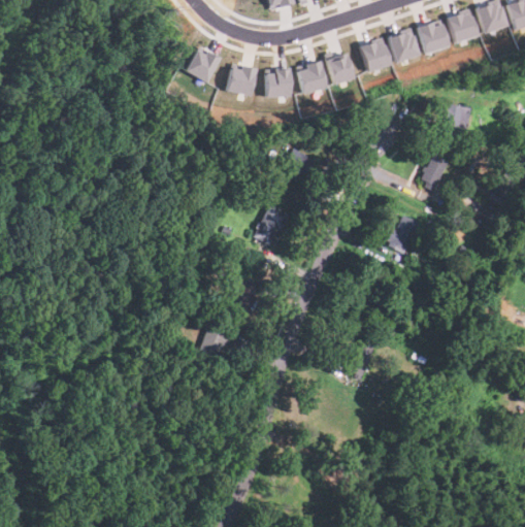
[(509,27),(501,0),(478,7),(485,33),(509,27)]
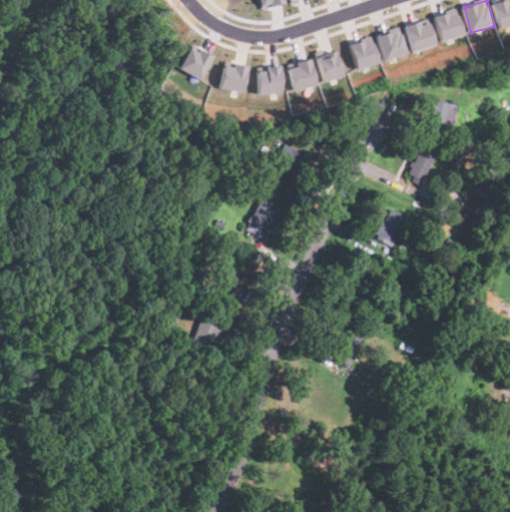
[(500,27),(509,25),(509,0),(503,0),(503,1),(494,3),(500,27)]
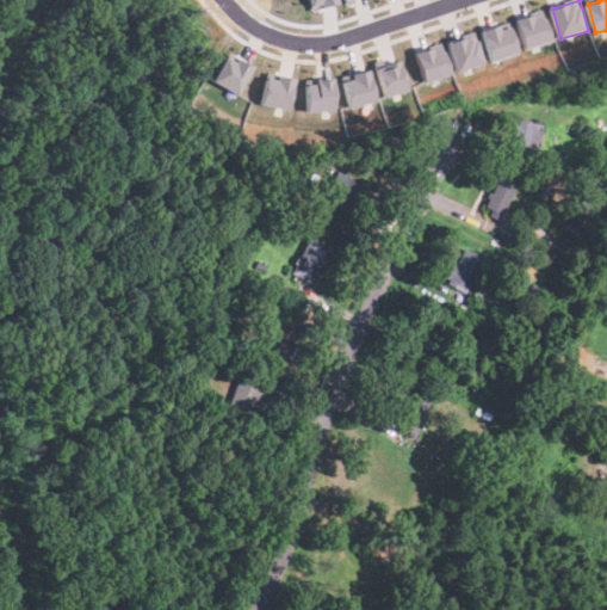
[(528,49),(553,41),(544,11),(519,19),(528,49)]
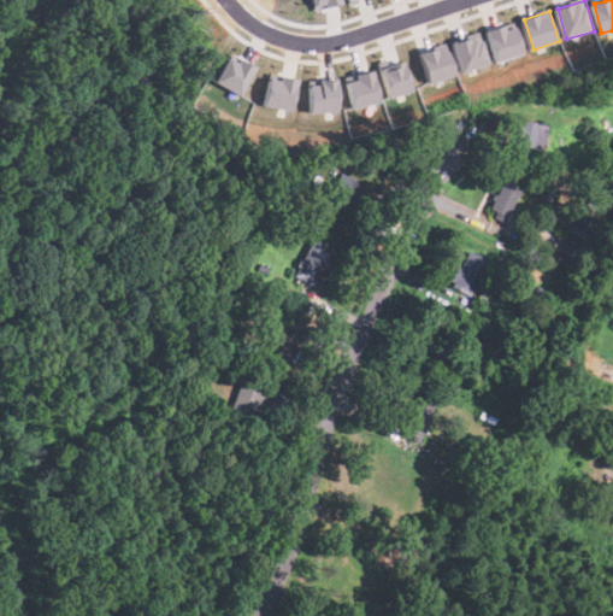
[(517,28),(507,31),(505,25),(488,31),(500,63),(526,53),(517,28)]
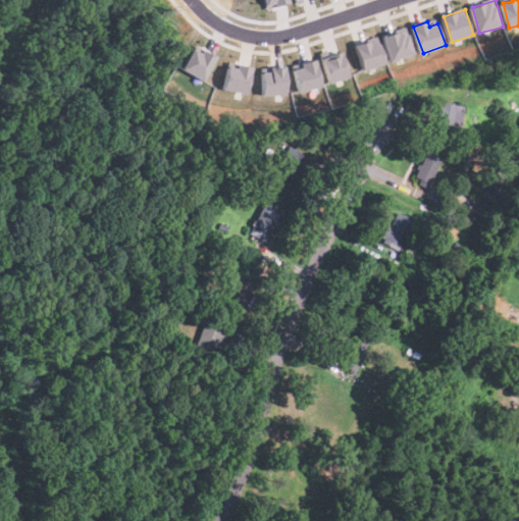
[(385,36),(394,61),(417,55),(408,29),(385,36)]
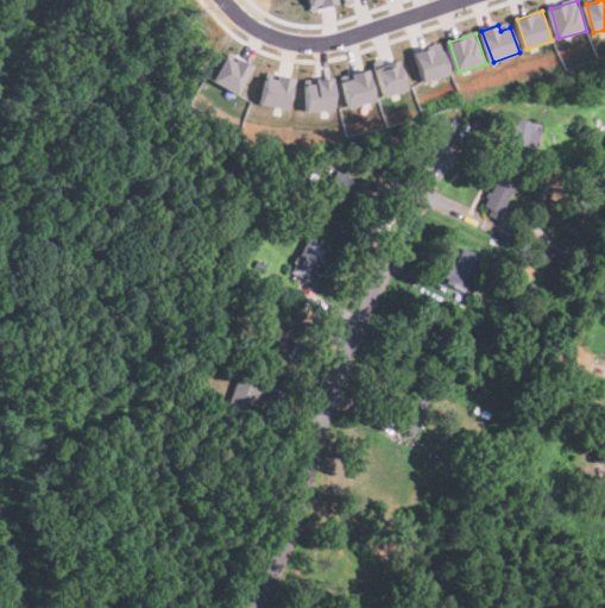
[(416,52),(427,87),(442,81),(441,77),(452,75),(442,44),(416,52)]
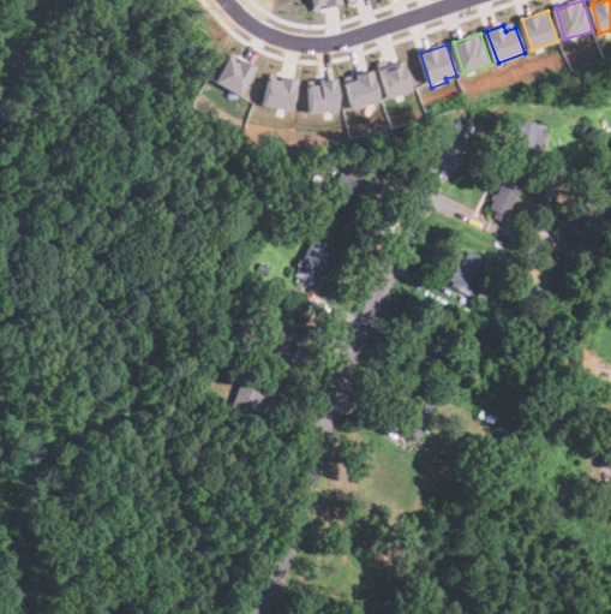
[(216,84),(243,96),(256,67),(229,55),(216,84)]
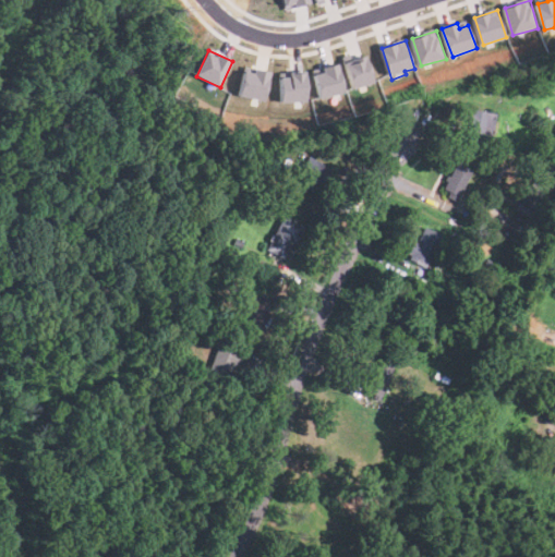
[(375,83),(369,57),(346,62),(352,88),(375,83)]
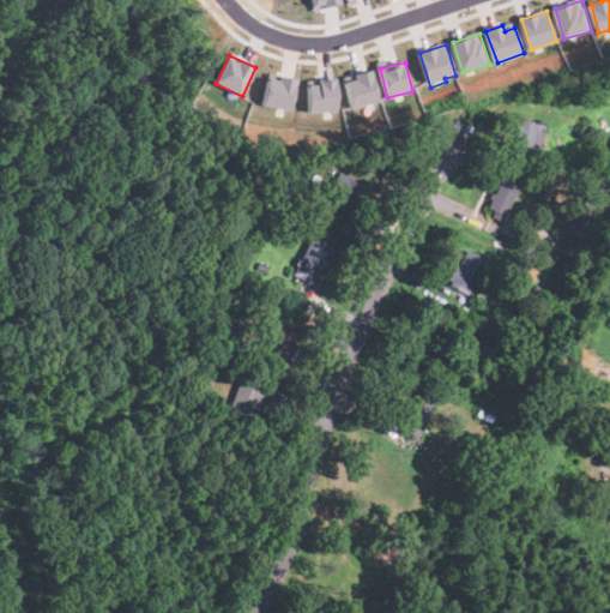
[(379,102),(373,70),(345,76),(351,107),(379,102)]
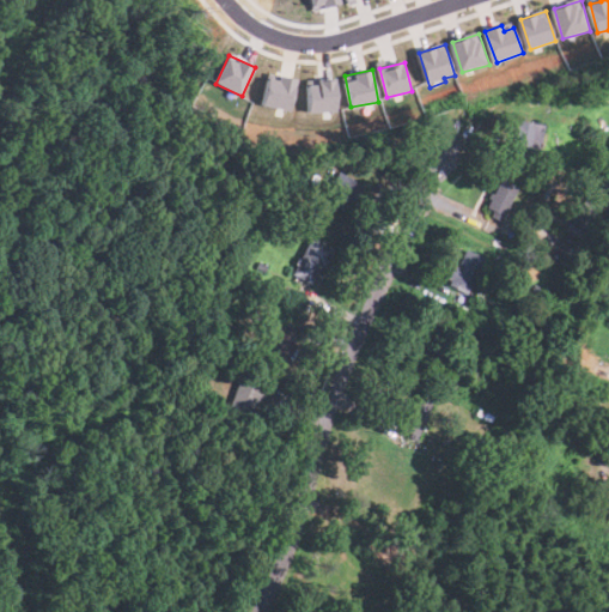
[(298,80),(270,74),(263,107),(291,113),(298,80)]
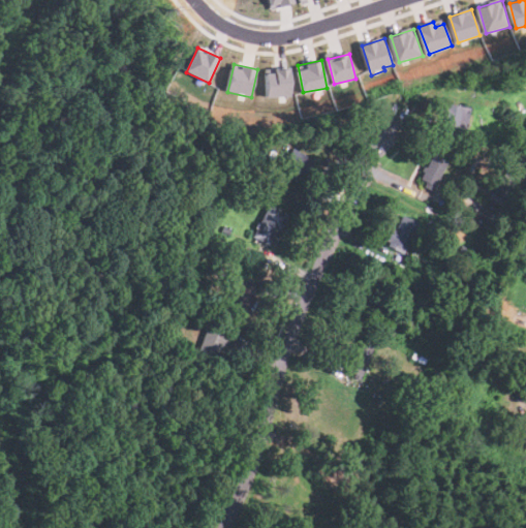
[(292,95),(291,68),(267,69),(268,96),(292,95)]
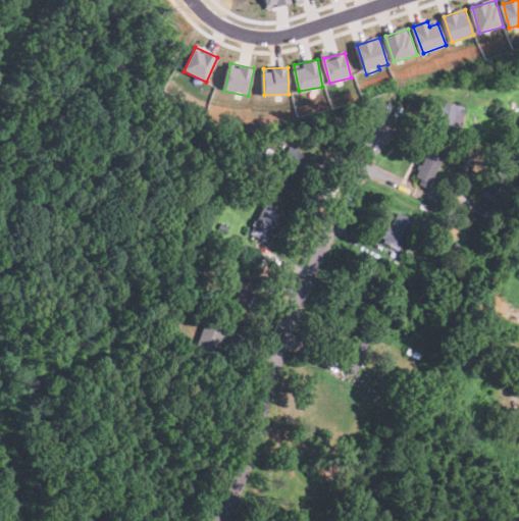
[(437,129),(460,133),(464,106),(442,103),(437,129)]
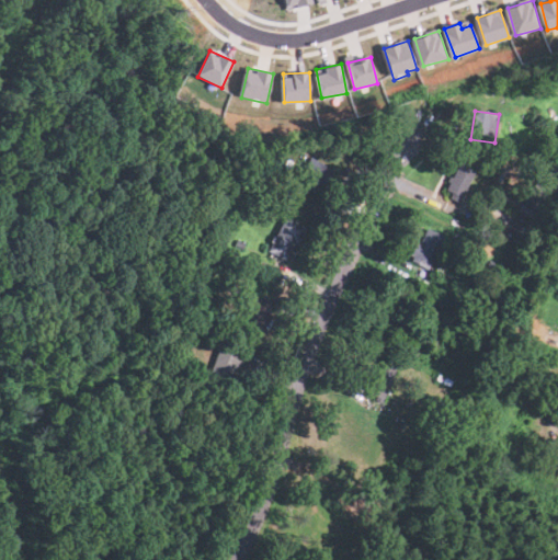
[(305,167),(311,171),(304,184),(319,194),(333,172),(311,157),(305,167)]
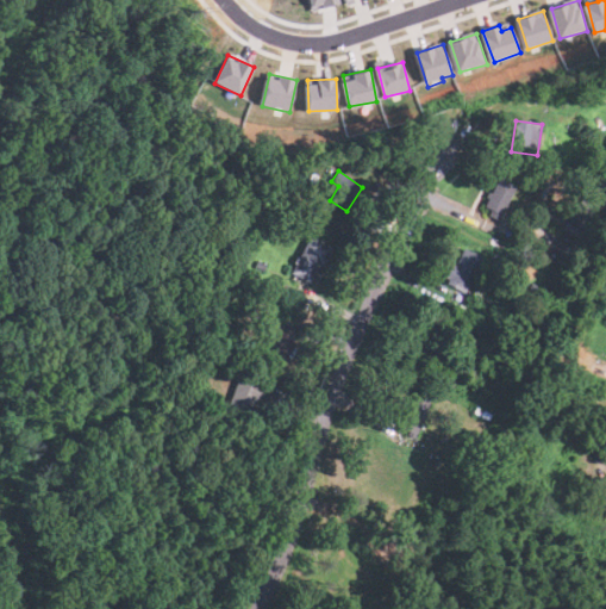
[(517,188),(500,179),(482,210),(498,219),(517,188)]
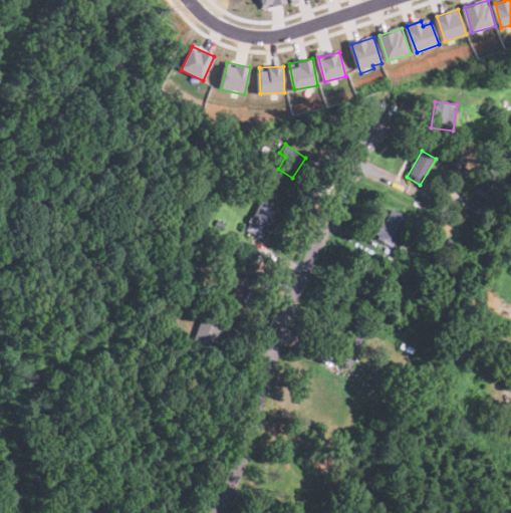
[(476,188),(489,200),(507,180),(494,168),(476,188)]
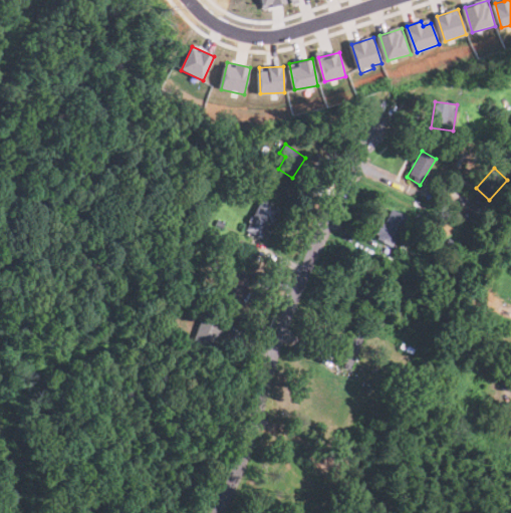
[(280,208),(261,199),(246,231),(264,240),(280,208)]
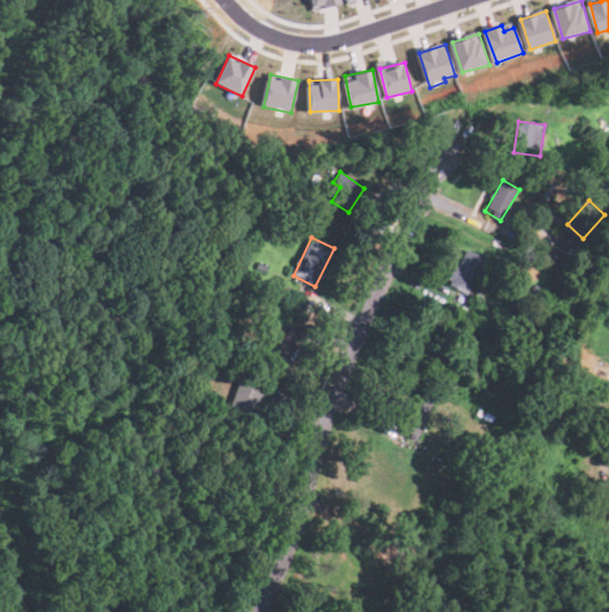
[(485,256),(463,250),(451,288),(473,295),(485,256)]
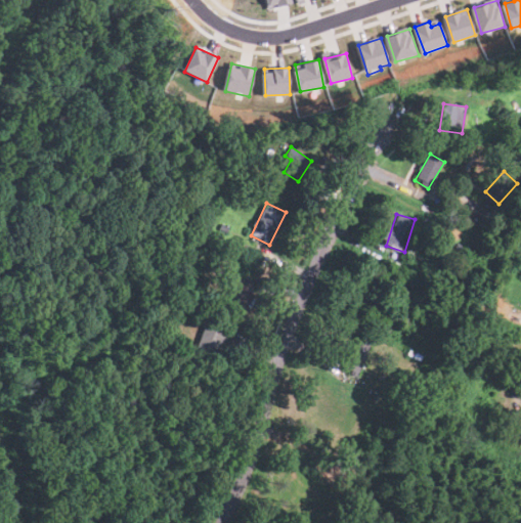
[(246,310),(254,285),(235,278),(227,303),(246,310)]
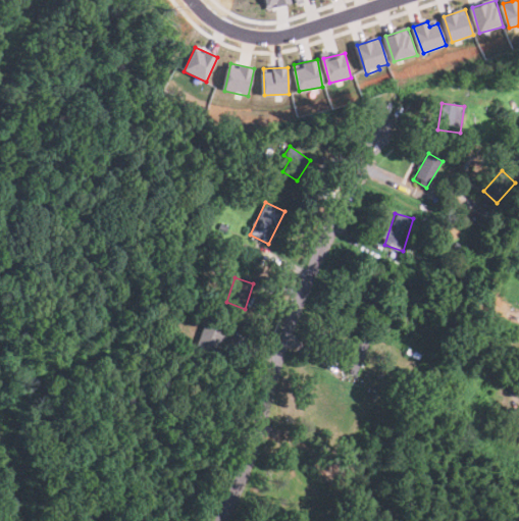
[(198,347),(220,354),(228,331),(206,323),(198,347)]
